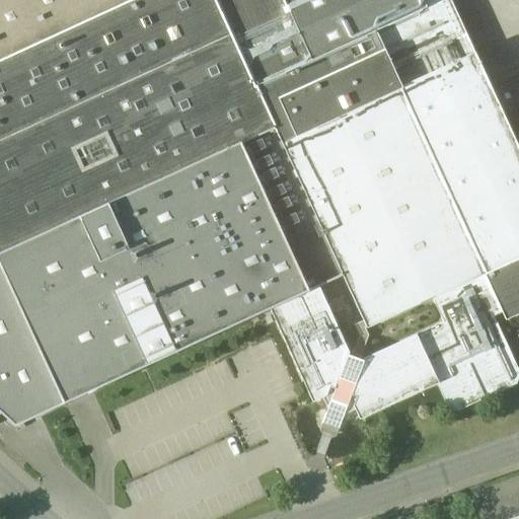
[(0,0),(0,61),(132,0),(0,0)]
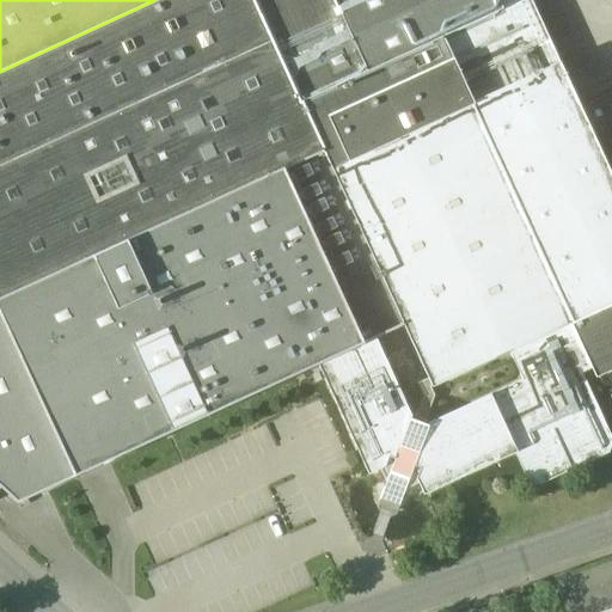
[(155,0),(0,72),(0,298),(323,151),(390,120),(367,72),(337,7),(334,0),(155,0)]
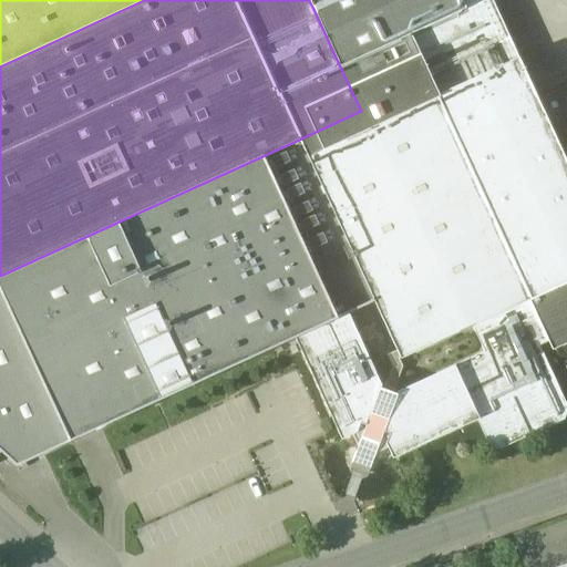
[(485,0),(465,10),(340,66),(361,111),(299,140),(374,302),(397,351),(400,358),(401,360),(472,327),(484,352),(398,392),(397,394),(392,393),(384,390),(380,389),(381,387),(348,313),(295,339),(341,440),(349,436),(357,452),(352,463),(370,470),(374,459),(389,451),(393,459),(477,420),(488,445),(501,450),(564,420),(566,411),(566,406),(539,346),(548,342),(553,351),(566,343),(566,163),(494,6),(492,0),(485,0)]
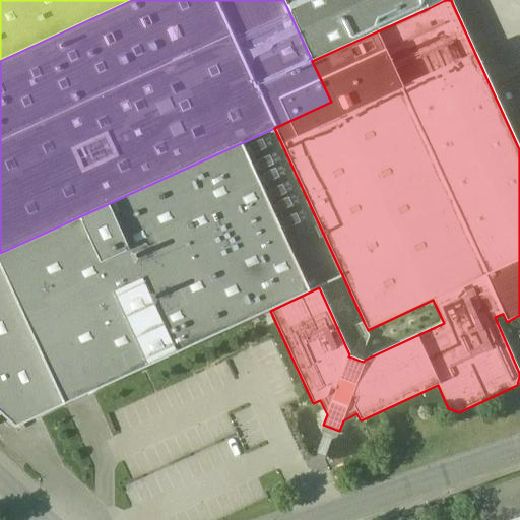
[(300,0),(286,6),(312,61),(427,9),(421,0),(300,0)]
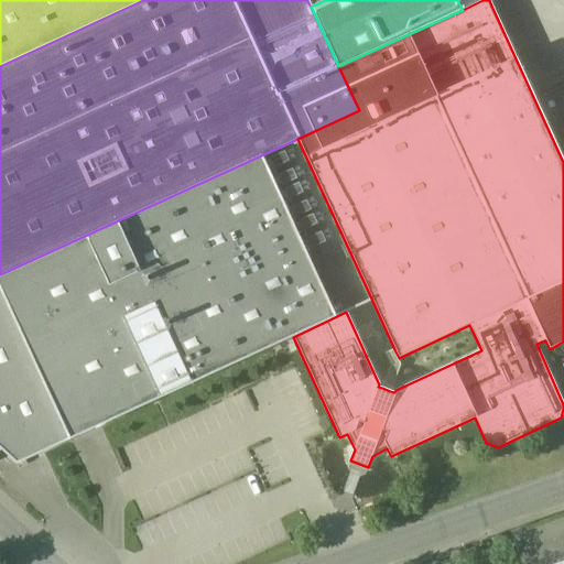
[(497,0),(457,0),(463,10),(483,0),(489,0),(491,6),(498,2),(497,0)]
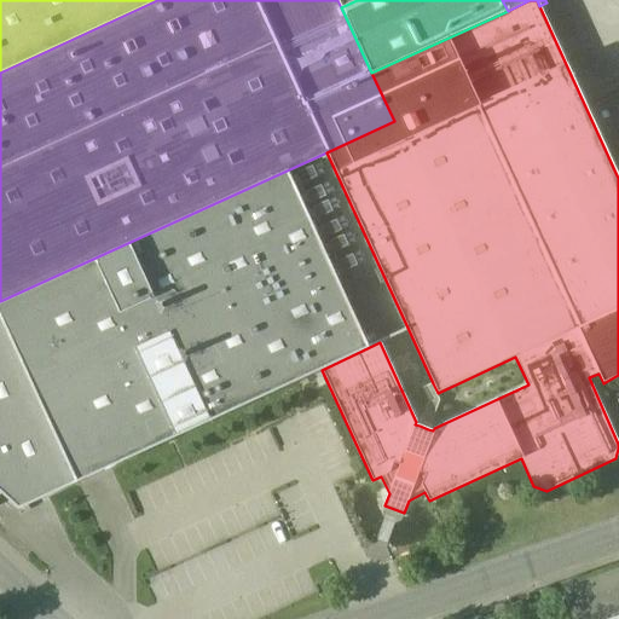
[(0,301),(0,495),(1,493),(18,509),(322,370),(380,342),(409,330),(327,152),(0,301)]
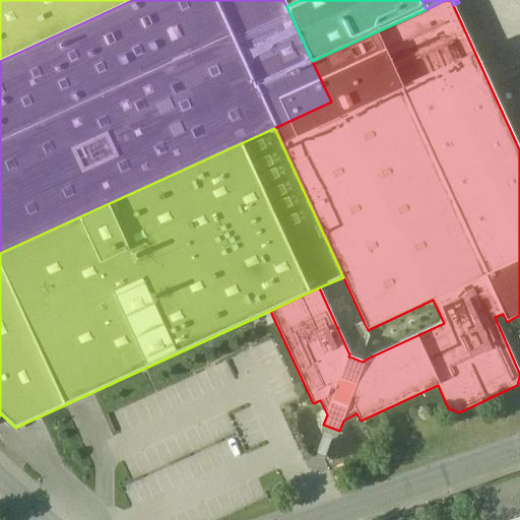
[(364,322),(355,326),(361,337),(352,358),(360,361),(369,336),(366,329),(367,328),(364,322)]
